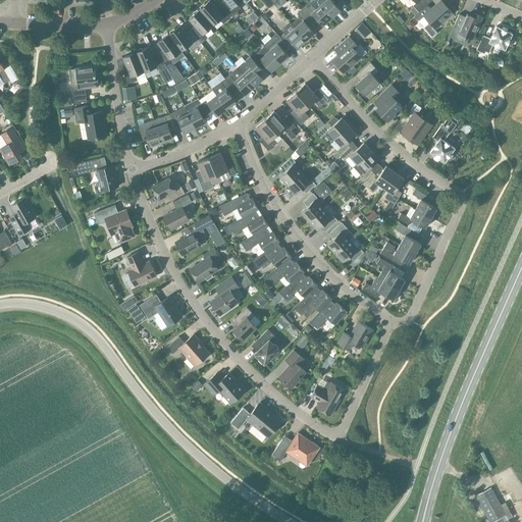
[(199,9),(213,24),(219,18),(223,23),(231,16),(221,4),(217,9),(209,0),(199,9)]
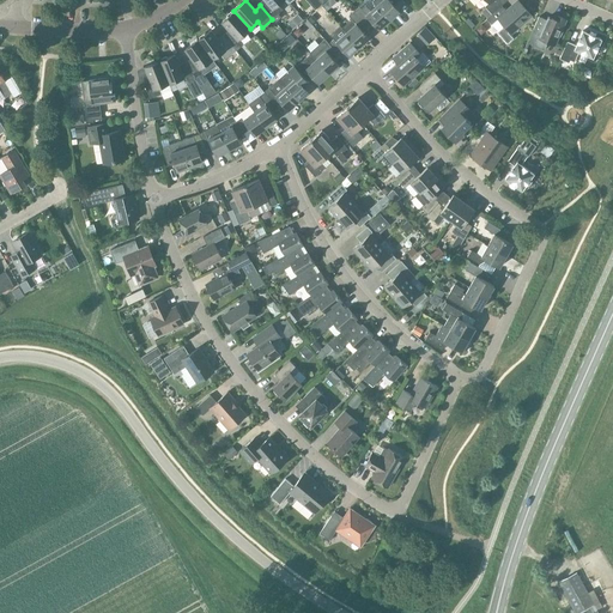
[(278,5),(281,0),(265,0),(266,0),(260,5),(272,19),(275,23),(281,17),(278,13),(283,10),(278,5)]
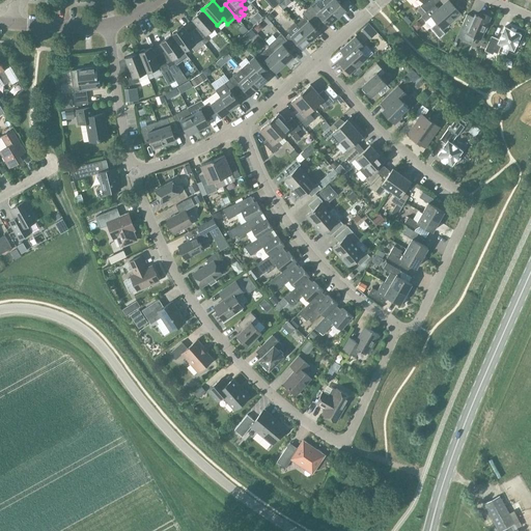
[(324,0),(323,1),(326,5),(337,18),(345,9),(341,5),(345,1),(344,0),(324,0)]
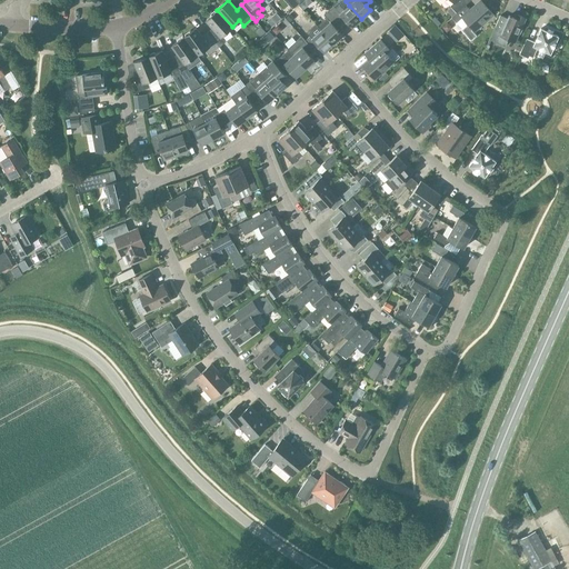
[(457,13),(459,11),(466,5),(461,0),(451,0),(453,2),(450,6),(457,13)]
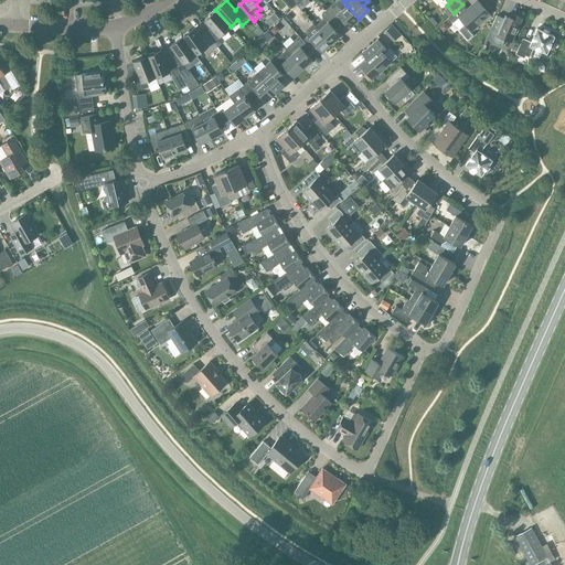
[(454,13),(448,18),(454,22),(459,18),(465,23),(457,29),(467,40),(473,34),(471,31),(490,14),(477,1),(460,16),(456,11),(454,13)]
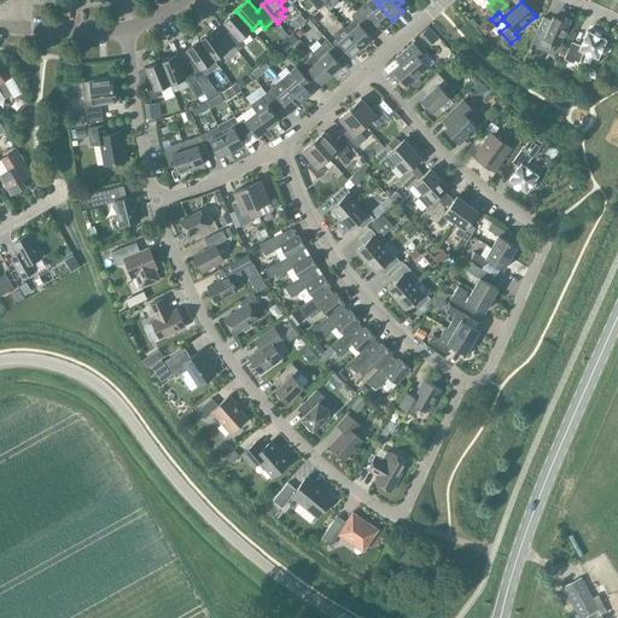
[(383,29),(392,21),(379,6),(373,11),(368,5),(365,10),(362,7),(357,11),(362,17),(372,28),(377,23),(383,29)]
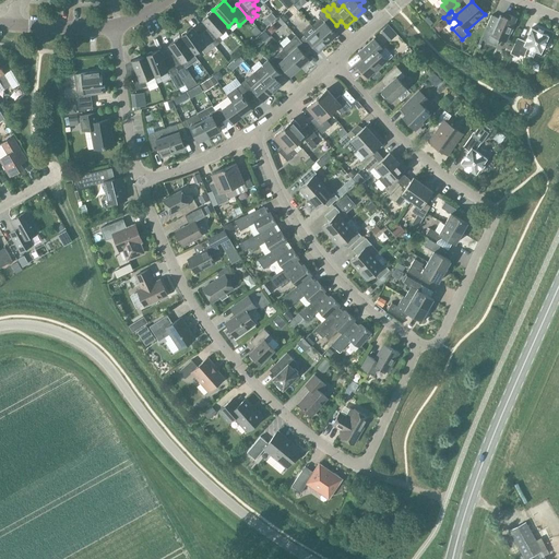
[(217,36),(228,26),(213,10),(202,20),(211,28),(205,34),(215,46),(222,42),(217,36)]
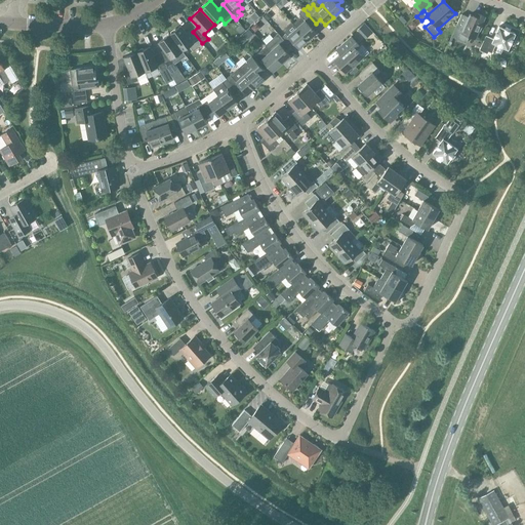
[(275,22),(284,17),(281,9),(272,13),(275,22)]
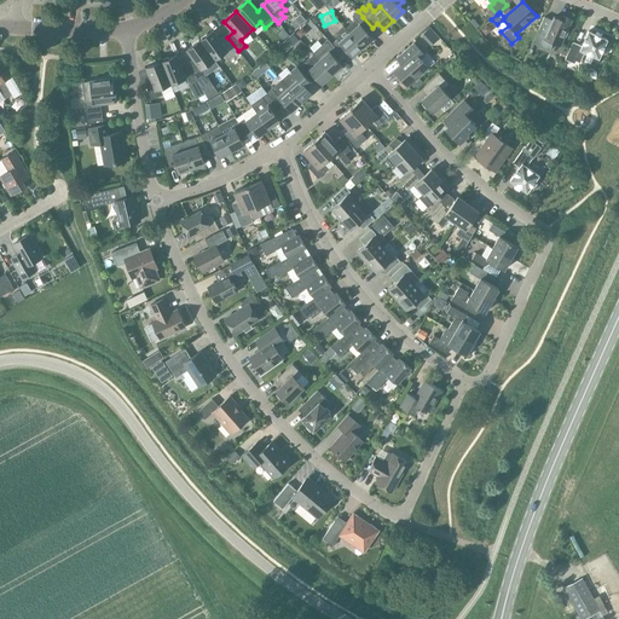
[(368,33),(372,28),(363,17),(358,11),(352,16),(356,19),(345,28),(350,33),(363,47),(372,39),(368,33)]
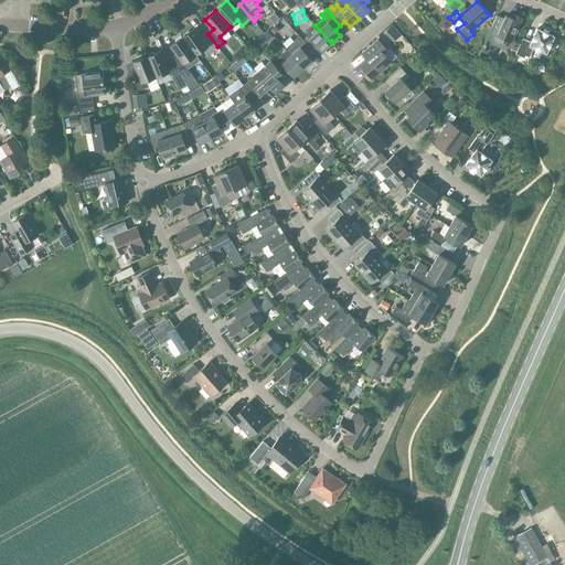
[(504,19),(497,16),(486,40),(502,46),(505,39),(511,42),(515,33),(516,34),(519,29),(518,29),(522,19),(512,14),(511,18),(505,16),(504,19)]
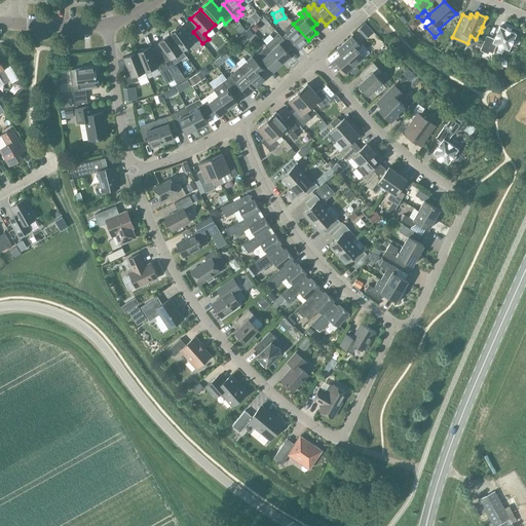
[(282,37),(291,47),(295,43),(299,48),(308,40),(297,28),(293,24),(292,23),(284,30),(287,34),(282,37)]
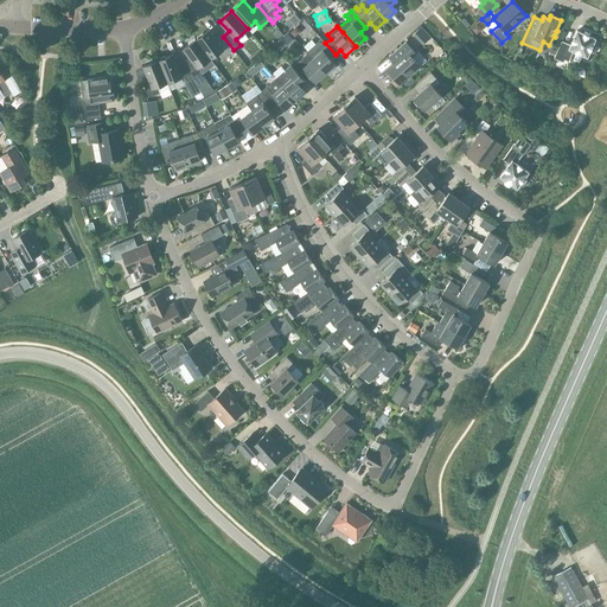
[(223,58),(234,50),(223,37),(217,40),(209,30),(197,39),(210,59),(218,52),(223,58)]
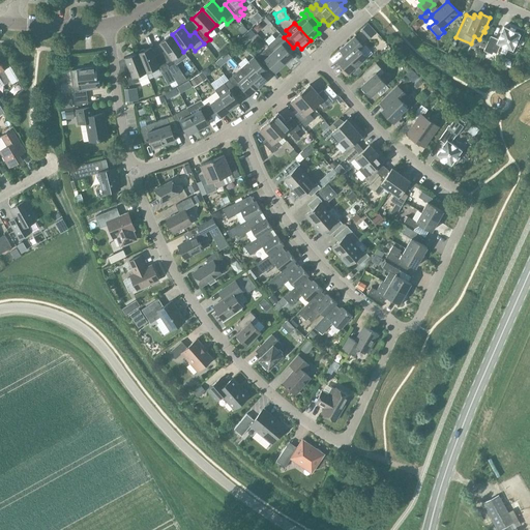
[(275,33),(270,26),(265,29),(270,37),(275,33)]
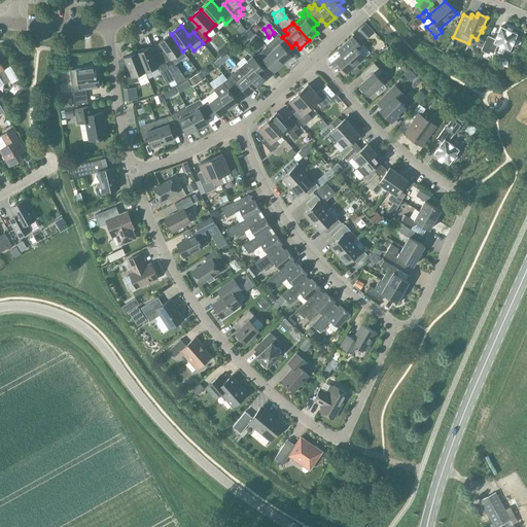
[(518,34),(501,27),(495,39),(488,36),(481,50),(489,55),(490,51),(494,54),(497,45),(510,50),(518,34)]
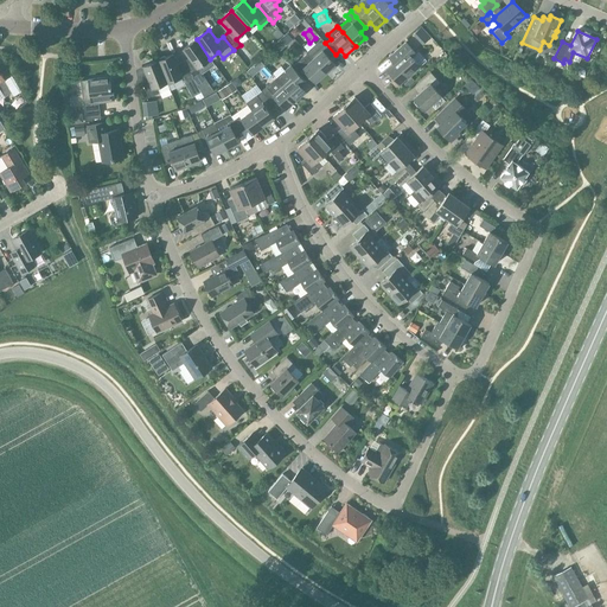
[(191,59),(185,64),(192,77),(193,80),(202,74),(202,72),(213,64),(210,59),(197,39),(184,49),(191,59)]
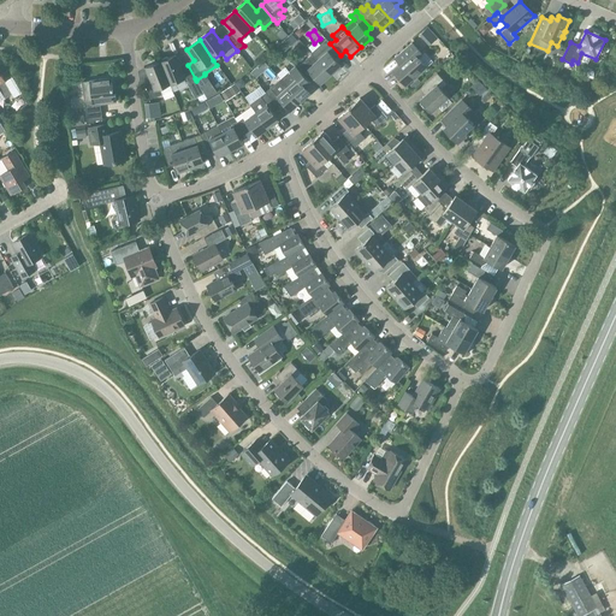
[(315,58),(318,60),(331,75),(341,65),(336,60),(341,55),(330,43),(326,40),(311,53),(312,54),(315,58)]
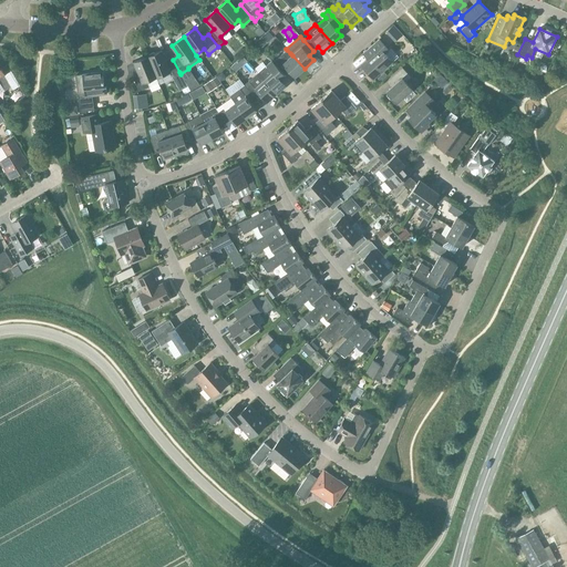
[(389,51),(379,40),(362,54),(367,60),(361,65),(373,79),(392,62),(384,54),(389,51)]
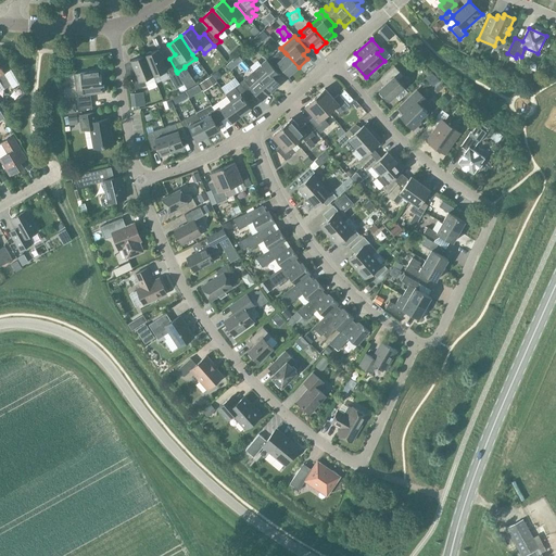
[(332,43),(318,49),(321,55),(335,49),(332,43)]
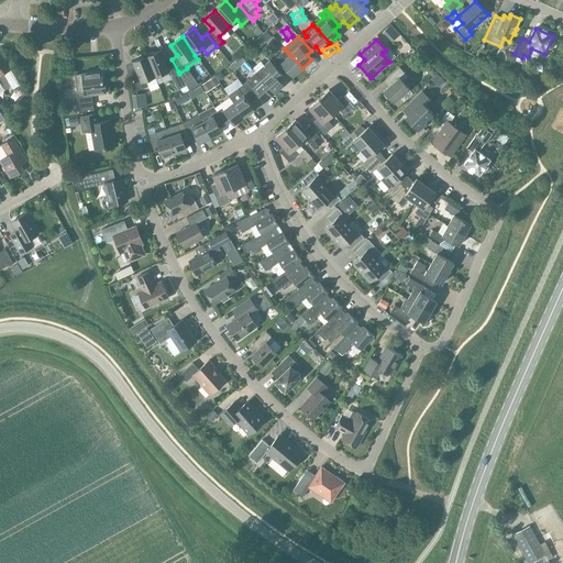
[(272,62),(284,75),(288,70),(293,76),(302,68),(290,55),(288,53),(285,50),(272,62)]
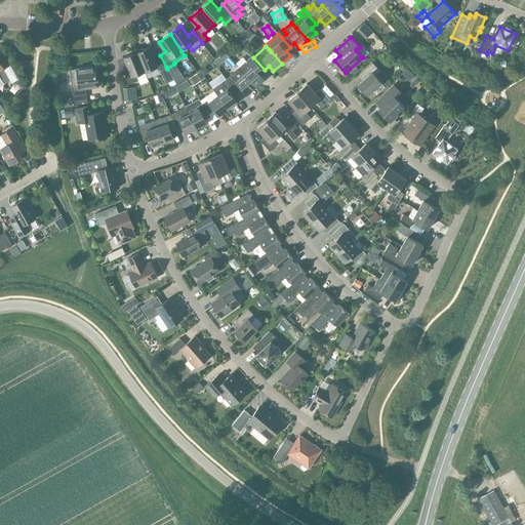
[(159,70),(166,67),(160,55),(154,57),(150,47),(137,52),(145,71),(147,76),(159,71),(159,70)]
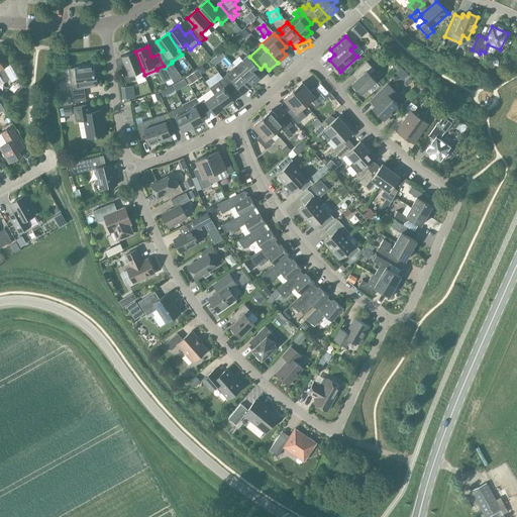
[(142,70),(135,52),(115,60),(115,71),(121,69),(126,83),(144,76),(144,75),(142,70)]
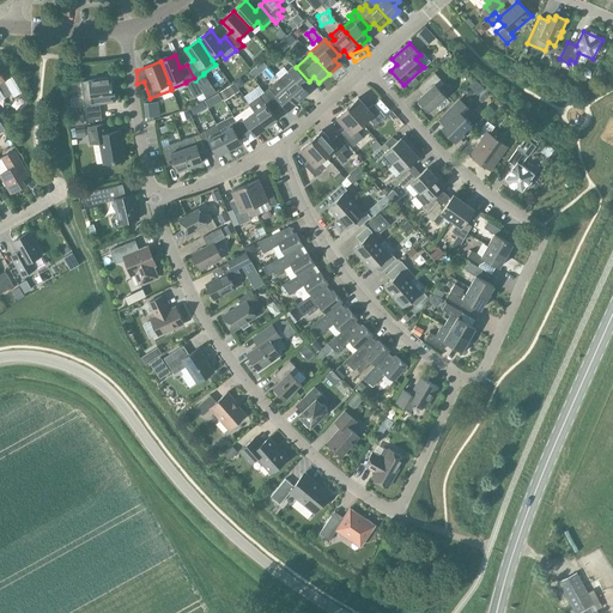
[(295,66),(279,79),(298,101),(309,92),(303,86),(309,82),(296,67),(295,66)]
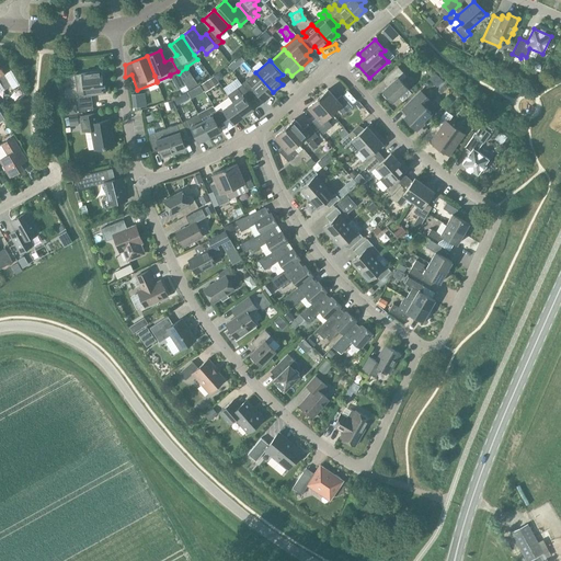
[(294,75),(298,81),(318,67),(315,61),(294,75)]
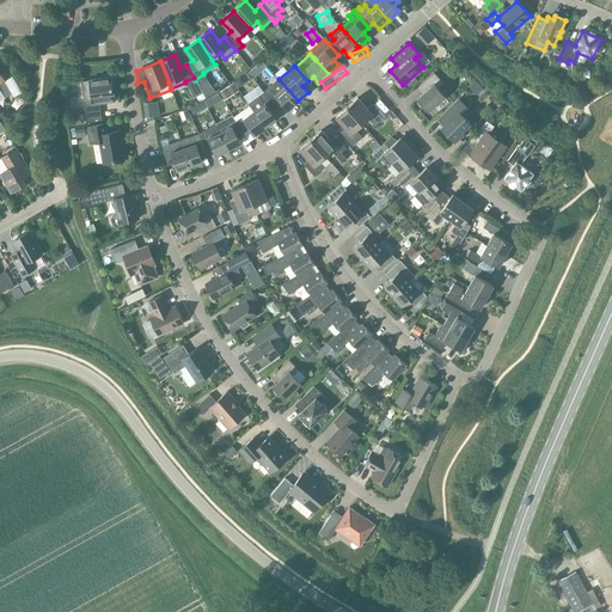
[(0,90),(5,97),(13,92),(0,69),(0,90)]
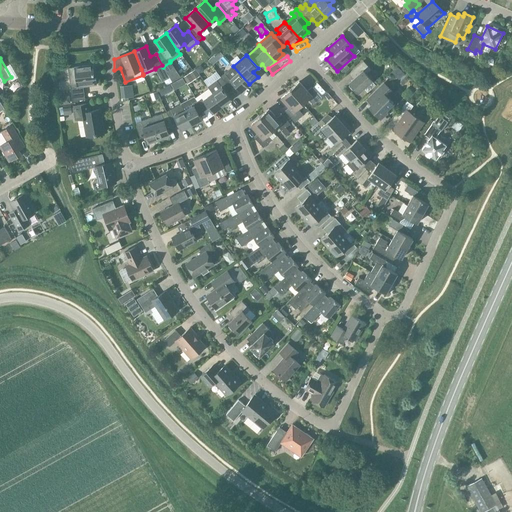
[(353,70),(358,75),(349,83),(350,84),(349,86),(352,89),(354,89),(358,93),(363,88),(368,93),(375,86),(371,81),(372,80),(366,74),(371,70),(363,61),(353,70)]
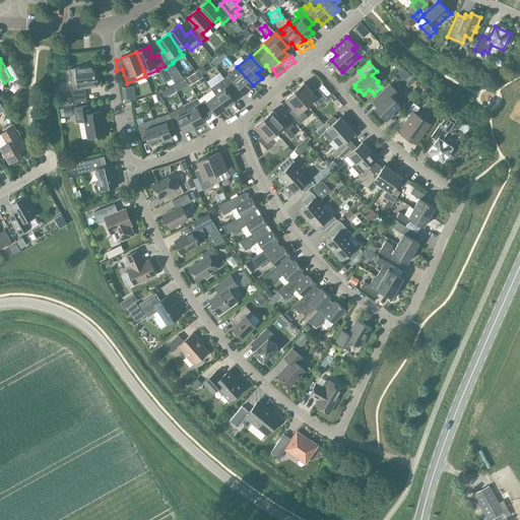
[(73,104),(86,102),(84,87),(99,86),(98,79),(94,80),(93,76),(95,76),(94,66),(69,69),(73,104)]
